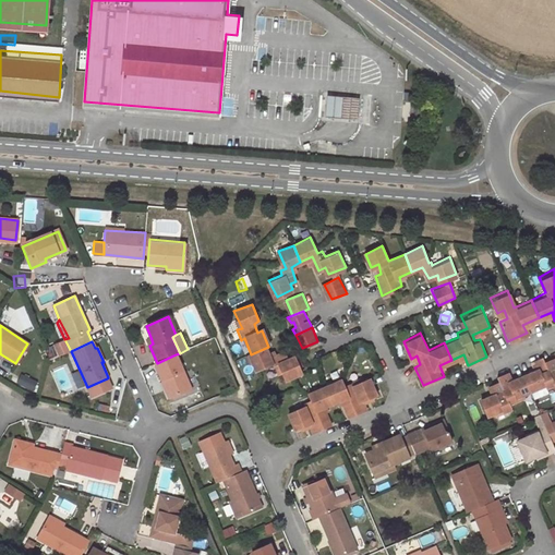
[(273,357),(268,347),(251,354),(258,369),(274,362),(276,366),(281,363),(288,379),(303,373),(298,357),(292,360),(287,350),(273,357)]
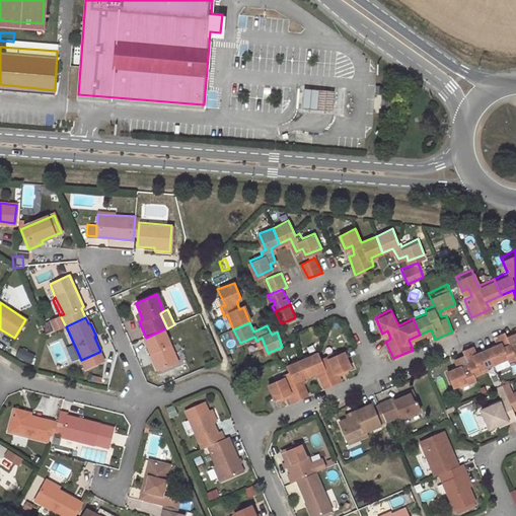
[(144,339),(151,355),(153,353),(160,370),(177,362),(163,329),(146,338),(144,339)]
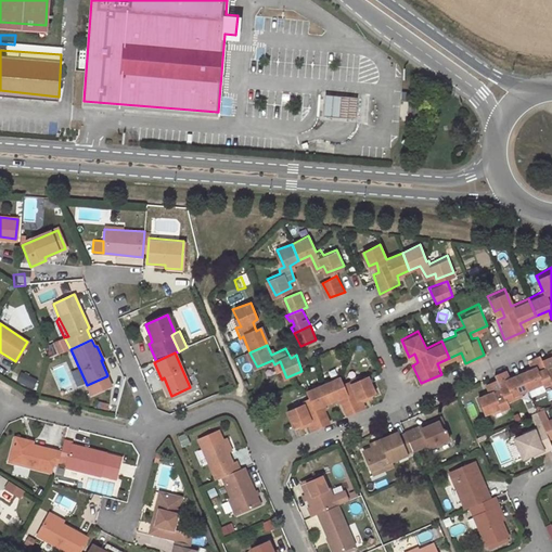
[(551,357),(542,362),(539,355),(527,360),(534,370),(522,374),(529,389),(540,384),(542,388),(551,384),(551,386),(551,357)]
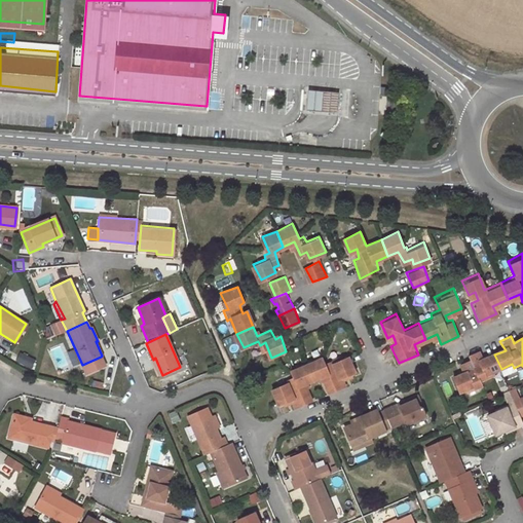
[(501,370),(501,369),(494,355),(483,360),(479,350),(467,356),(470,362),(460,365),(463,372),(452,378),(458,391),(473,385),(475,388),(483,384),(480,380),(487,377),(486,375),(501,370)]
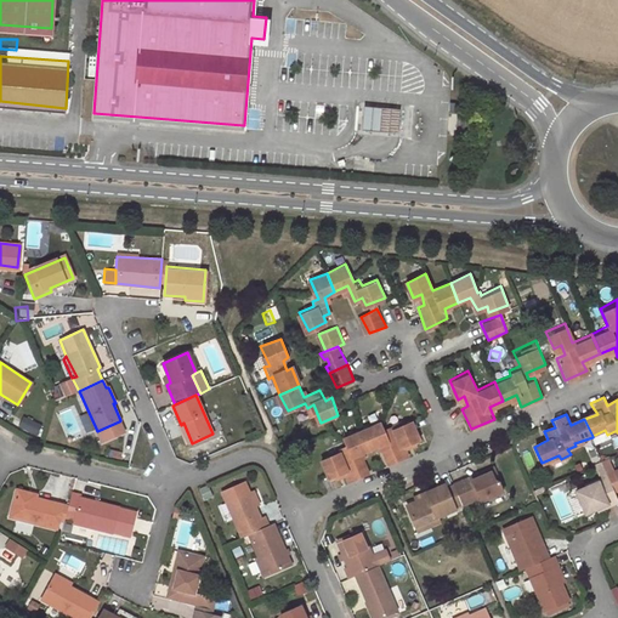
[(387,465),(409,455),(406,444),(420,440),(410,419),(397,426),(395,424),(384,430),(383,424),(364,431),(370,447),(384,442),(386,448),(380,451),(387,465)]
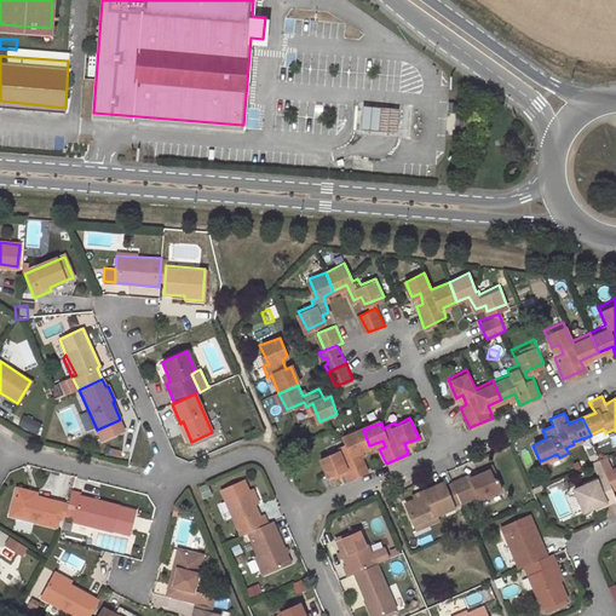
[(33,438),(38,427),(22,419),(17,430),(33,438)]
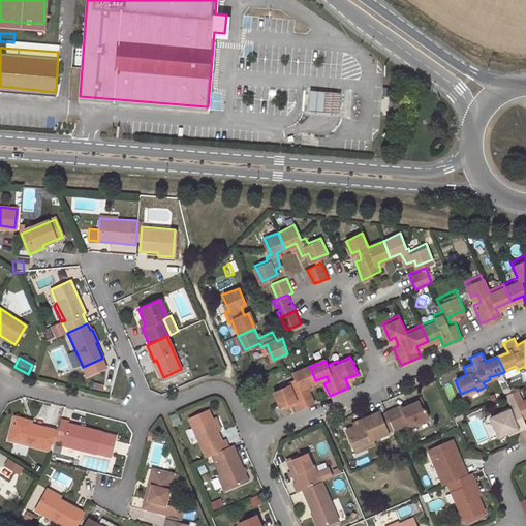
[(101,359),(83,367),(87,376),(105,368),(101,359)]
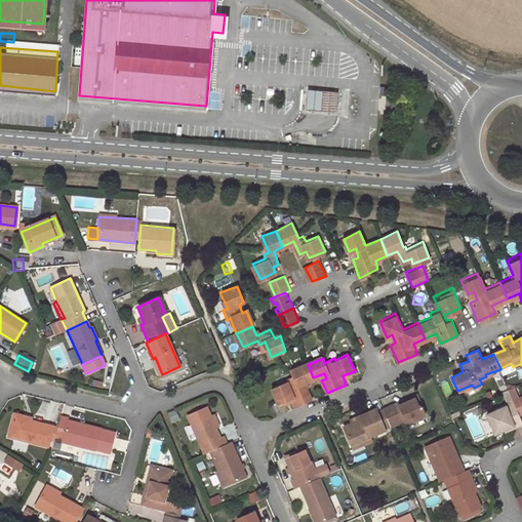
[(160,376),(162,374),(155,357),(153,359),(160,376)]
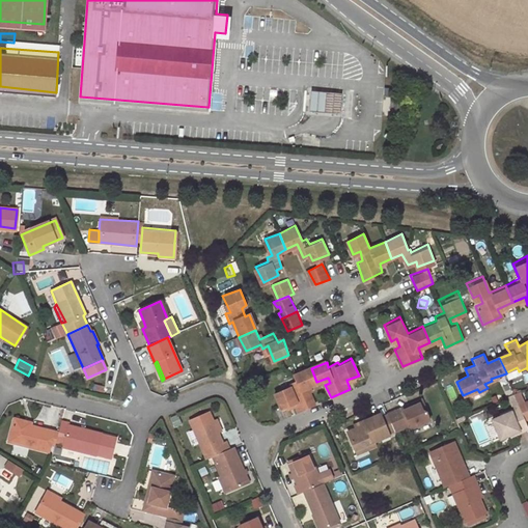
[(317,384),(316,382),(311,368),(296,374),(298,379),(288,383),(289,386),(275,392),(281,409),(296,403),(300,413),(315,405),(310,391),(307,392),(305,388),(317,384)]
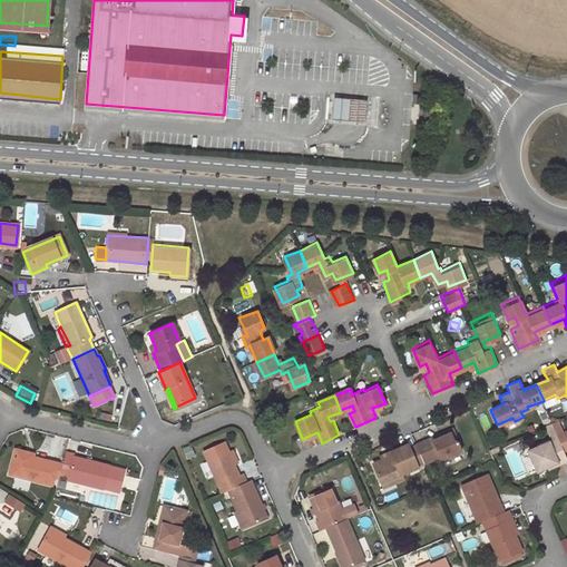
[(419,445),(427,463),(441,456),(443,459),(463,450),(456,428),(419,445)]
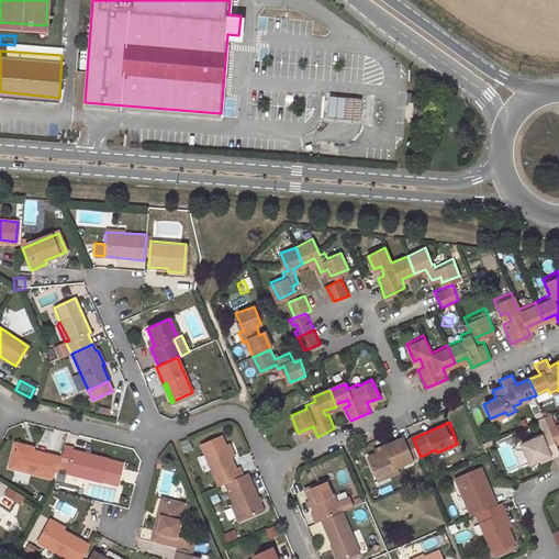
[(558,455),(558,449),(557,444),(551,432),(522,444),(532,466),(543,459),(544,462),(558,455)]
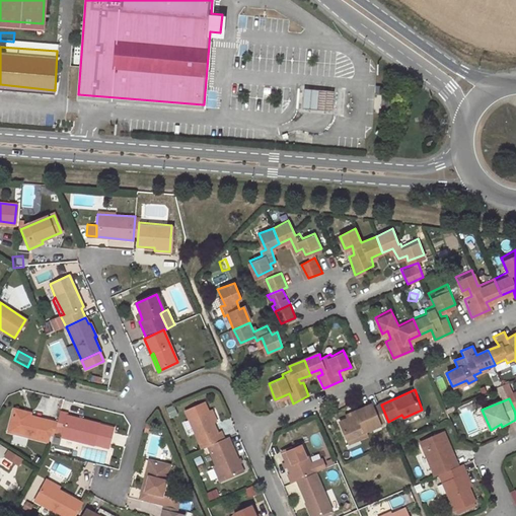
[(189,420),(208,411),(204,401),(185,411),(189,420)]
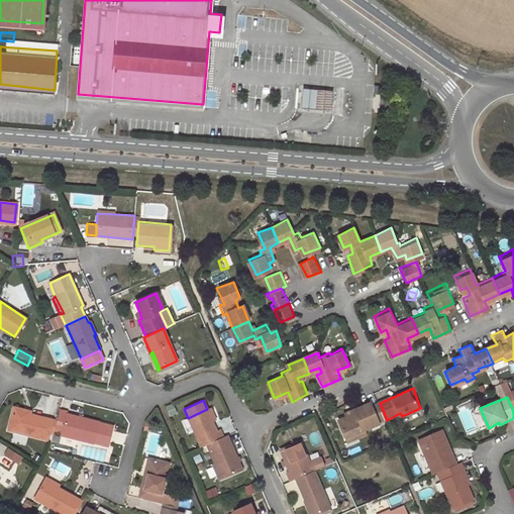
[(381,423),(373,403),(356,409),(356,412),(339,419),(347,438),(381,423)]
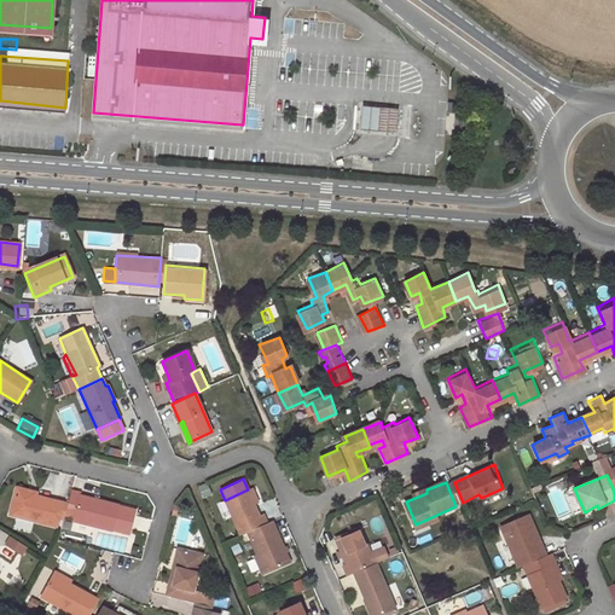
[(62,502),(17,488),(10,512),(56,526),(62,502)]
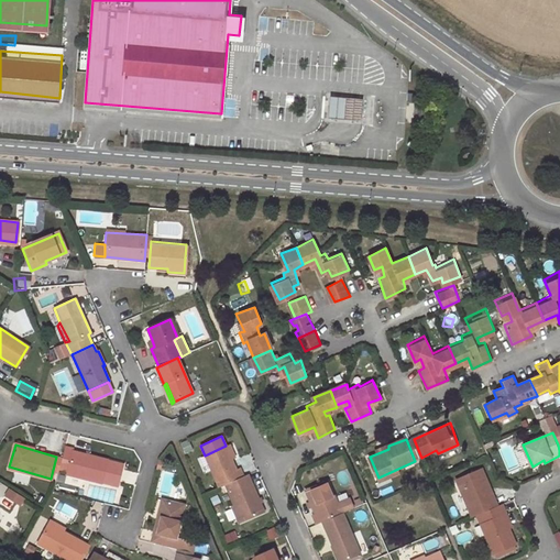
[(65,446),(59,469),(68,470),(67,473),(102,482),(103,482),(118,485),(122,463),(108,460),(109,459),(74,452),(74,448),(65,446)]
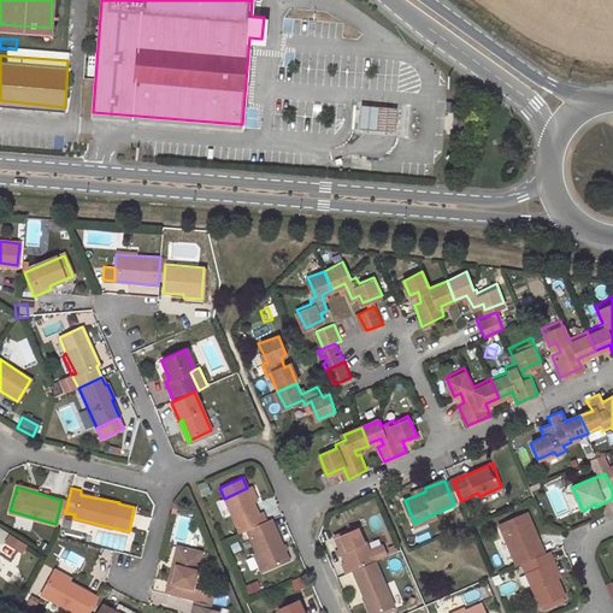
[(246,532),(267,522),(263,512),(259,513),(247,488),(224,499),(241,535),(246,532)]
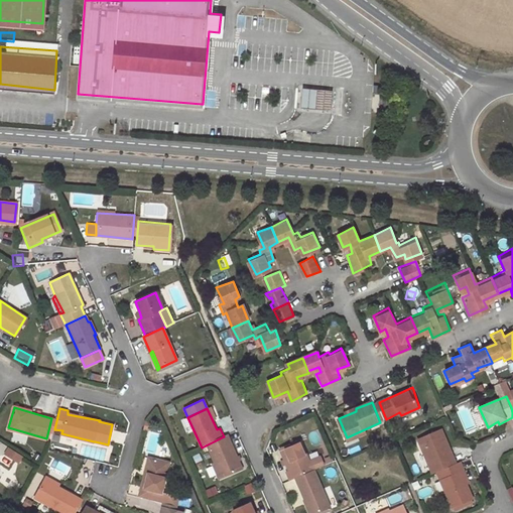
[(457,419),(462,432),(471,429),(466,416),(457,419)]
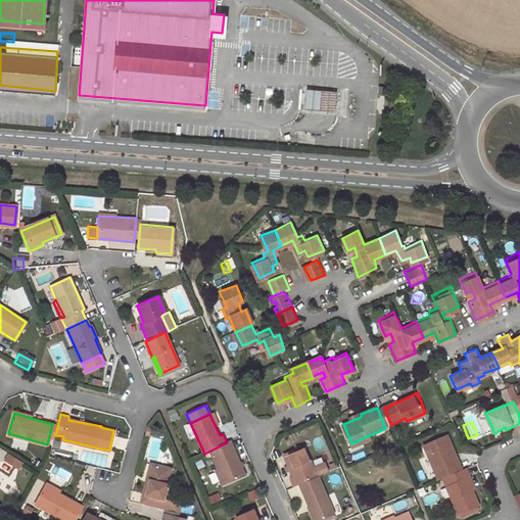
[(443,477),(463,468),(448,435),(425,445),(439,478),(443,477)]
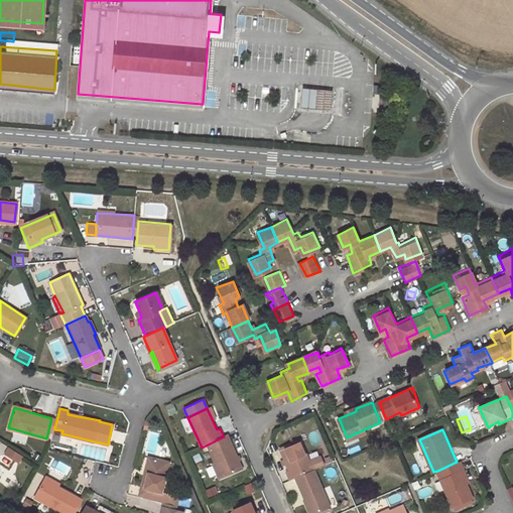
[(224,436),(206,445),(221,478),(242,470),(227,435),(224,436)]
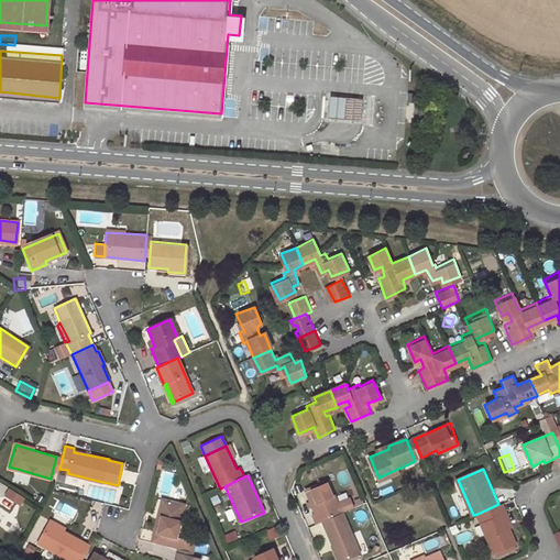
[(319,522),(320,522),(341,512),(328,479),(305,490),(319,522)]
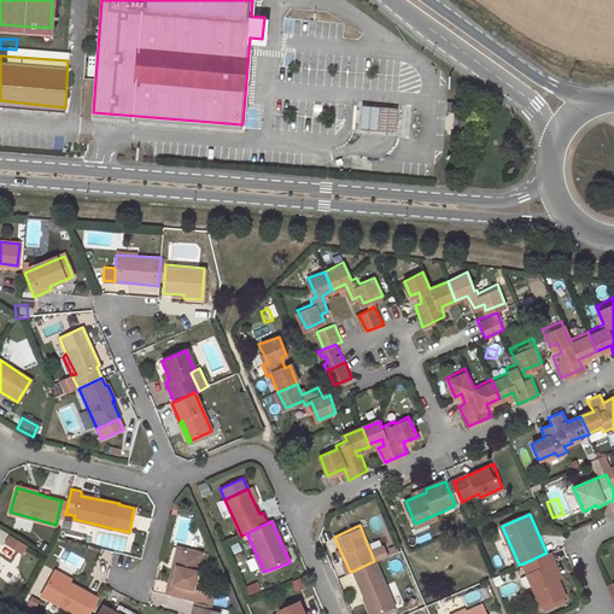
[(0,551),(19,557),(22,548),(3,542),(0,548),(0,551)]
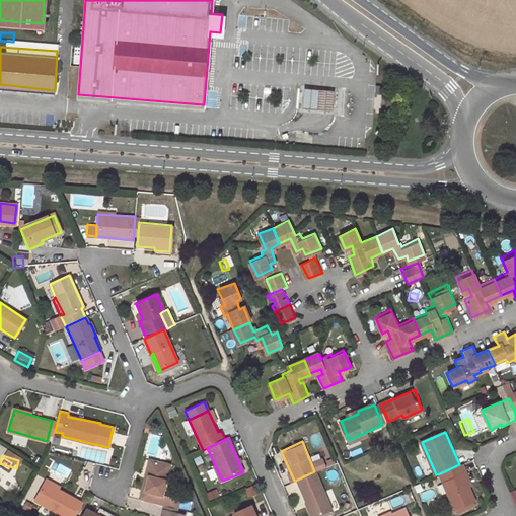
[(325,459),(318,462),(323,470),(329,467),(325,459)]
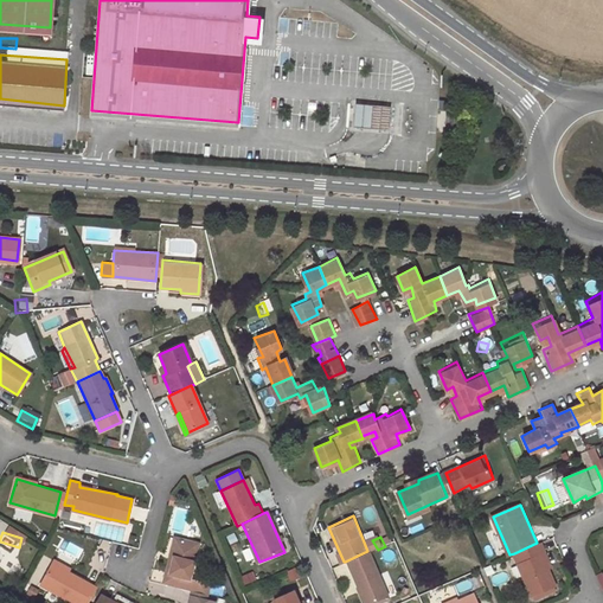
[(200,547),(174,541),(171,557),(174,558),(170,575),(178,576),(175,587),(209,594),(210,584),(197,581),(200,564),(197,563),(200,547)]
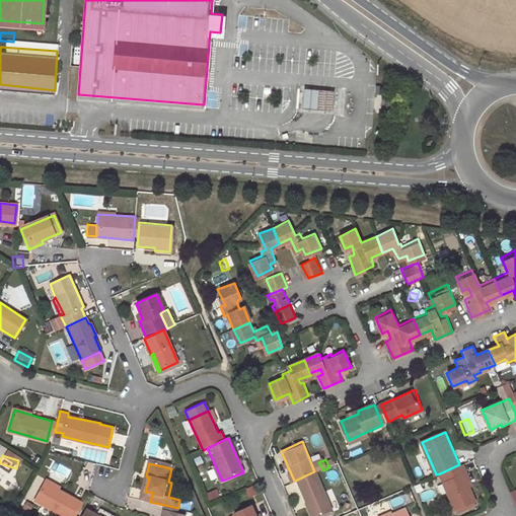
[(475,499),(459,464),(440,473),(454,508),(475,499)]
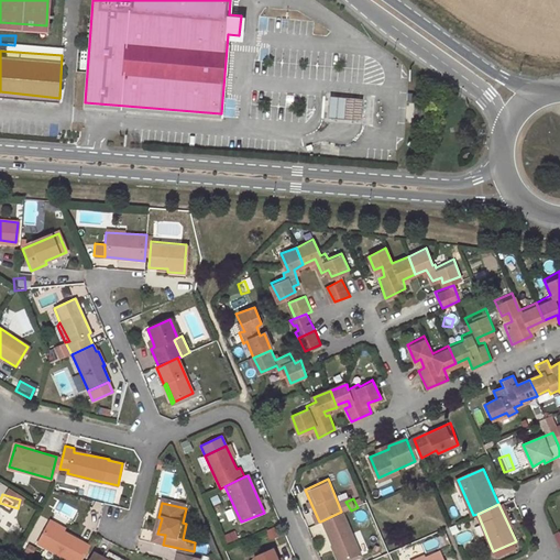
[(359,552),(341,512),(320,522),(337,559),(343,559),(359,552)]
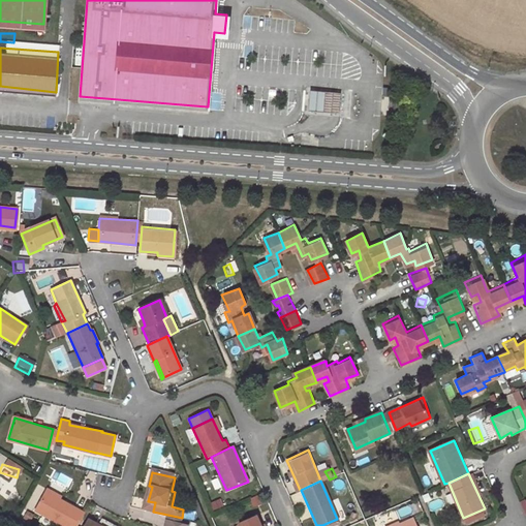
[(144,509),(153,512),(155,502),(148,501),(152,487),(149,486),(144,509)]
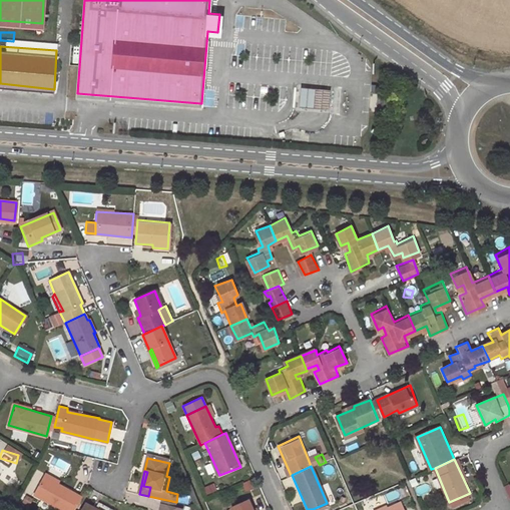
[(78,497),(44,477),(36,491),(71,509),(78,497)]
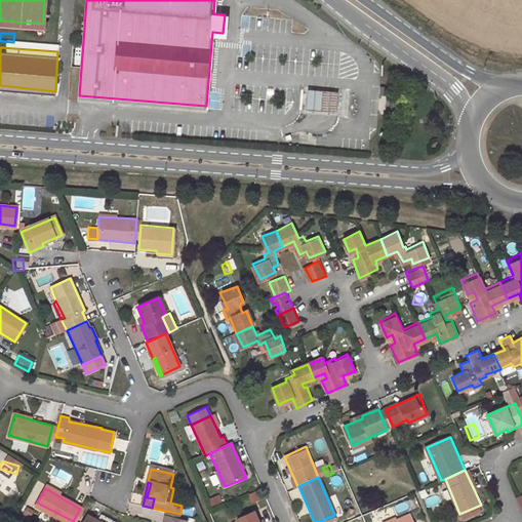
[(244,498),(248,507),(255,504),(252,495),(244,498)]
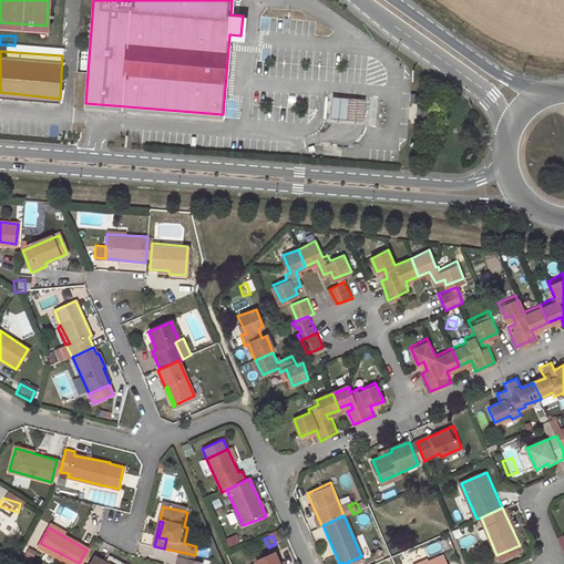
[(234,539),(222,542),(224,551),(236,547),(234,539)]
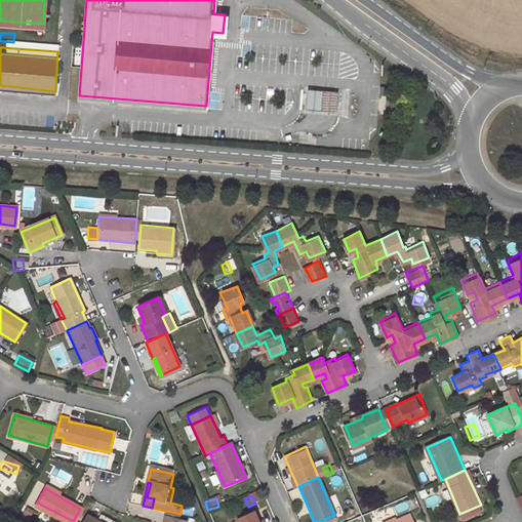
[(426,521),(420,508),(388,521),(426,521)]
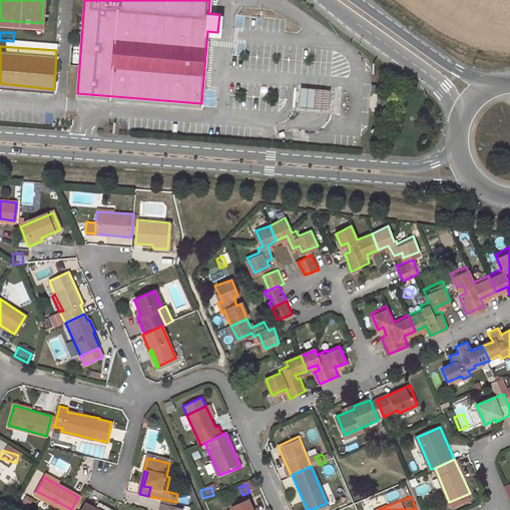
[(78,497),(71,509),(76,509),(82,499),(78,497)]
